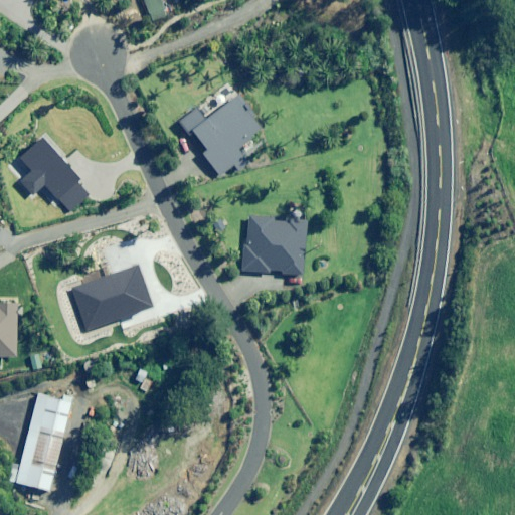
[(36,8),(37,0),(2,0),(2,1),(10,3),(9,6),(31,11),(32,8),(36,8)]
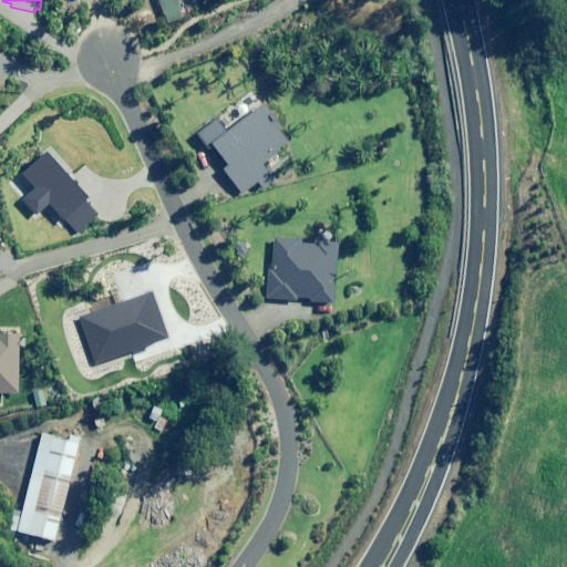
[(181,8),(177,0),(157,0),(164,16),(165,14),(167,22),(182,17),(179,8),(181,8)]
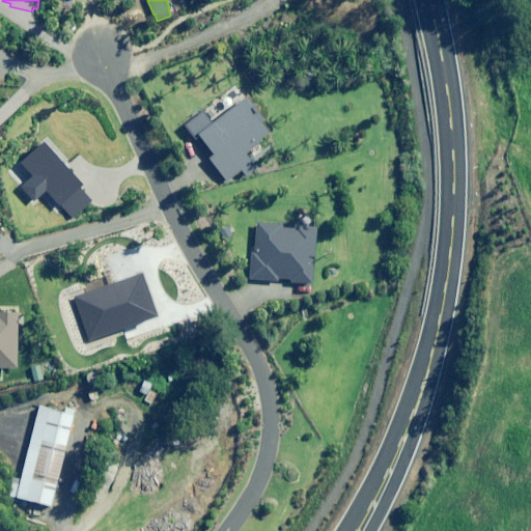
[(22,34),(3,23),(0,28),(0,34),(16,45),(22,34)]
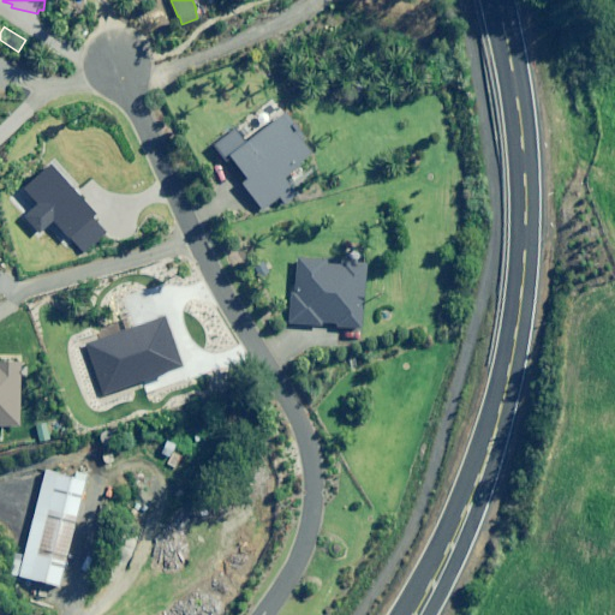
[(302,139),(304,137),(286,113),(248,143),(236,129),(216,144),(228,160),(232,156),(249,179),(243,184),(264,210),(280,197),(286,204),(298,195),(285,178),(314,155),(302,139)]
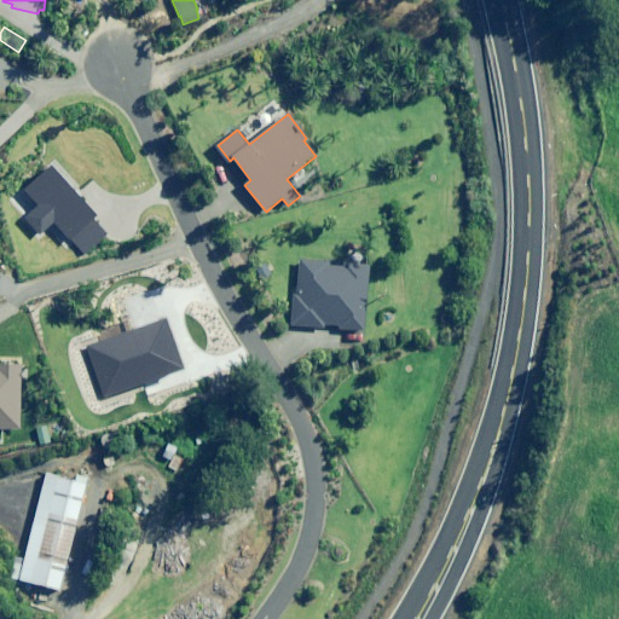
[(295,294),(293,328),(327,330),(327,325),(347,327),(346,331),(365,333),(369,266),(366,266),(368,252),(354,250),(353,265),(301,261),(299,294),(295,294)]
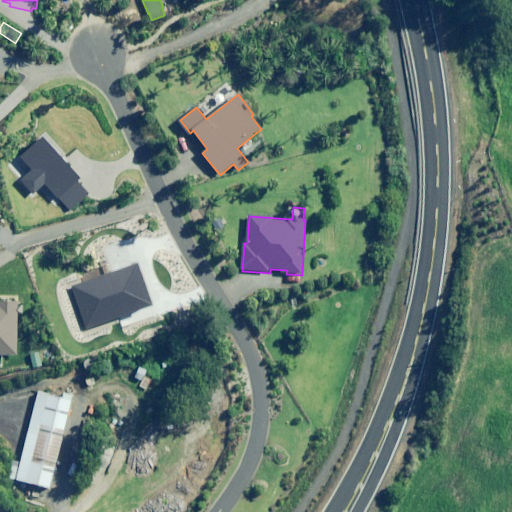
[(0,364),(3,365),(3,354),(16,354),(17,303),(0,302),(0,364)]
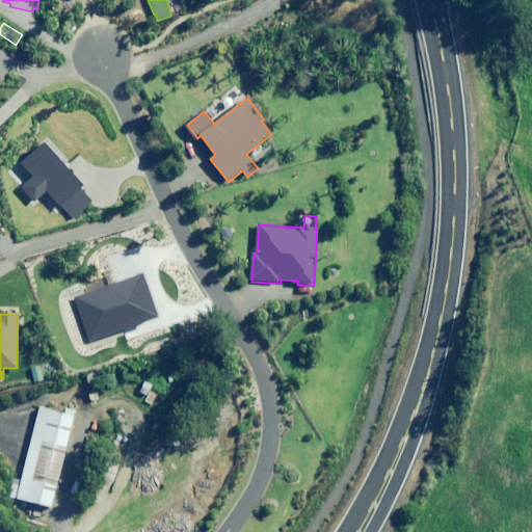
[(44,380),(41,366),(31,367),(33,382),(44,380)]
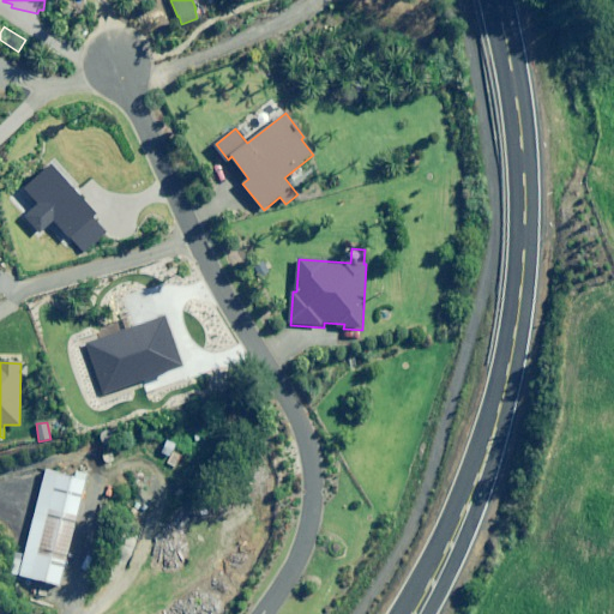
[(58,584),(84,477),(46,469),(19,576),(58,584)]
